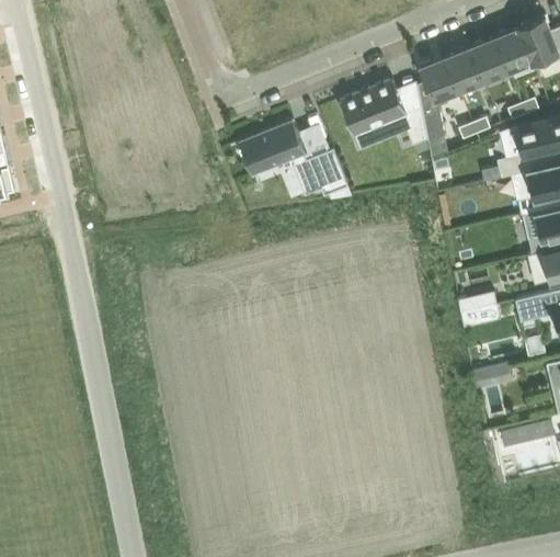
[(559,22),(548,27),(544,19),(518,29),(532,61),(535,69),(559,58),(559,22)]
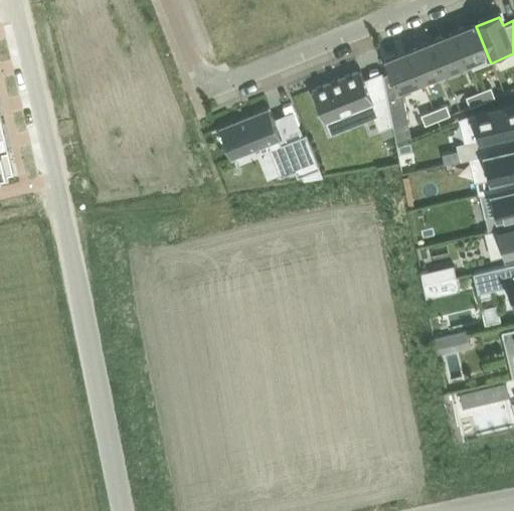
[(476,26),(454,35),(466,64),(488,56),(476,26)]
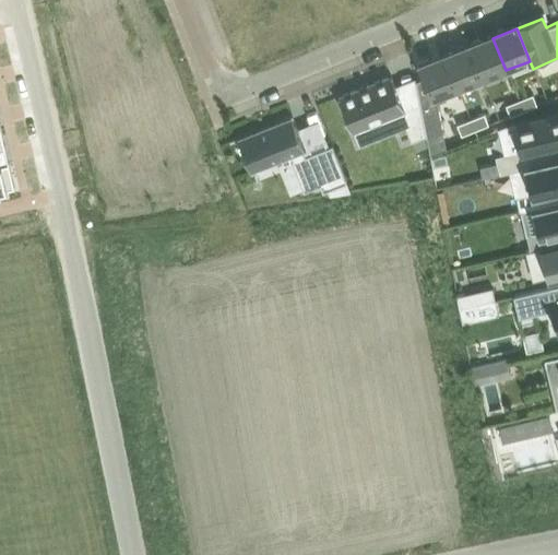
[(493,38),(469,48),(482,80),(506,70),(493,38)]
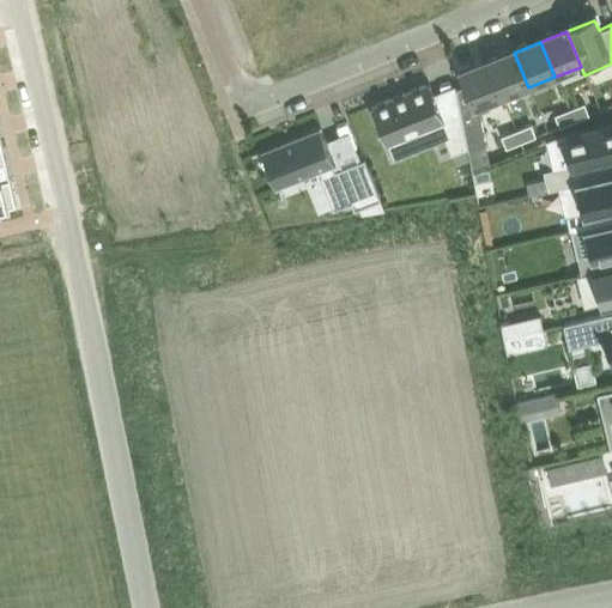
[(514,53),(488,64),(501,98),(528,87),(514,53)]
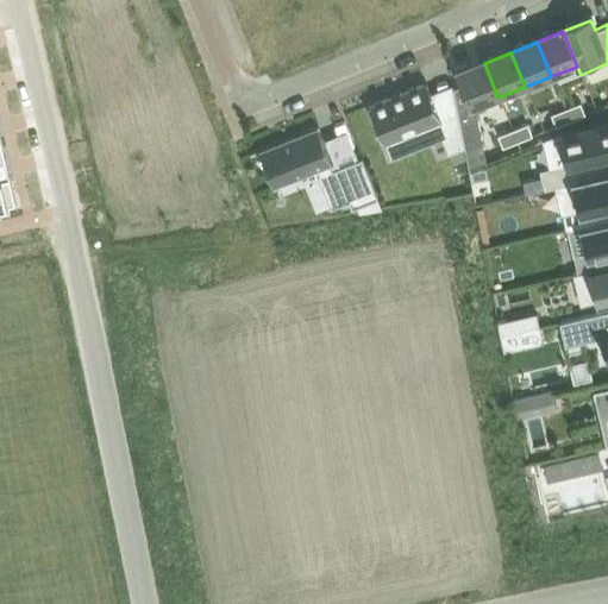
[(497,98),(484,63),(456,74),(462,87),(452,90),(457,117),(464,151),(482,148),(476,114),(487,111),(484,104),(497,98)]
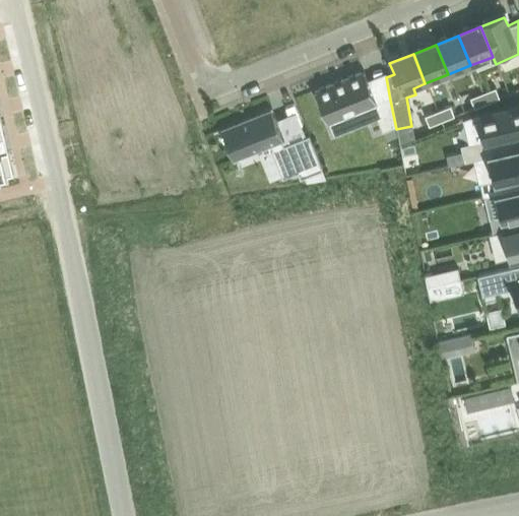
[(390,100),(375,106),(363,73),(314,91),(327,126),(367,110),(373,123),(377,121),(382,134),(384,134),(396,129),(390,100)]
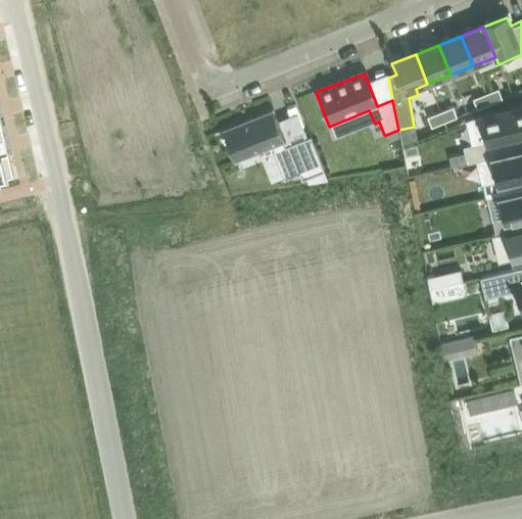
[(497,89),(484,94),(488,105),(502,99),(497,89)]
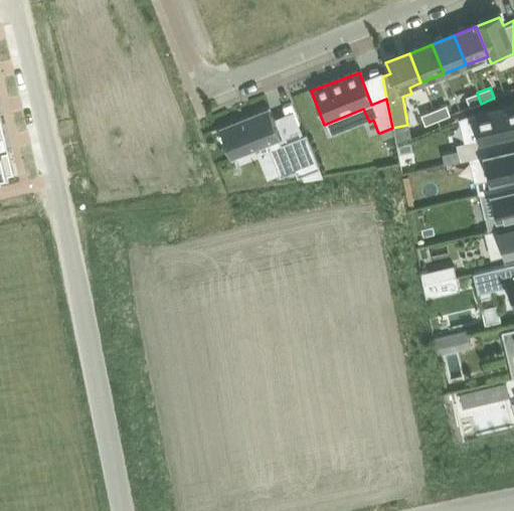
[(481,104),(477,93),(465,98),(469,109),(481,104)]
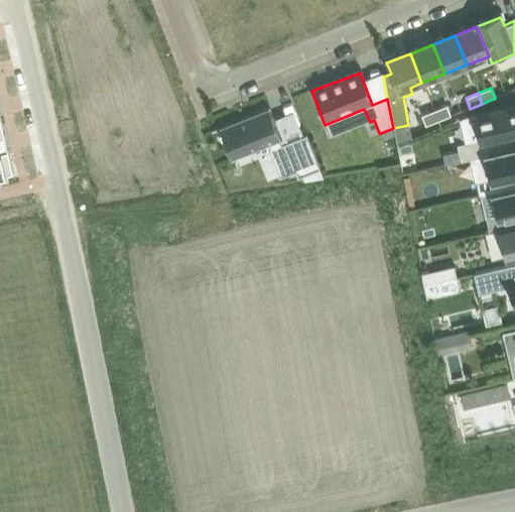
[(480,141),(457,147),(458,153),(459,155),(461,163),(486,157),(514,150),(514,136),(514,134),(514,105),(475,115),(480,141)]
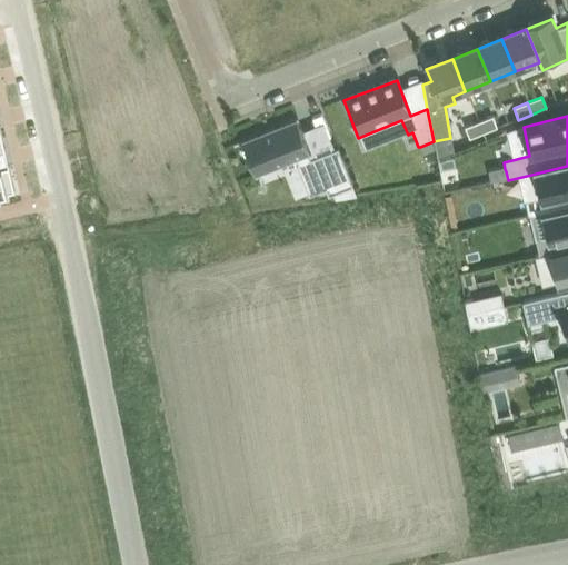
[(491,117),(478,122),(482,135),(497,129),(491,117)]
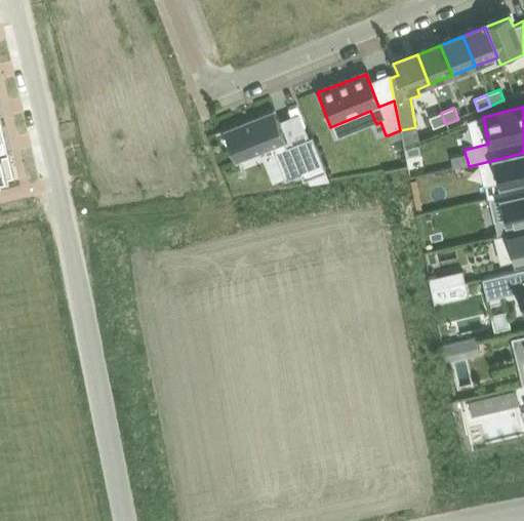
[(286,149),(284,145),(285,144),(273,112),(223,132),(235,164),(273,149),(275,153),(273,154),(284,183),(299,176),(303,183),(325,173),(311,138),(286,149)]
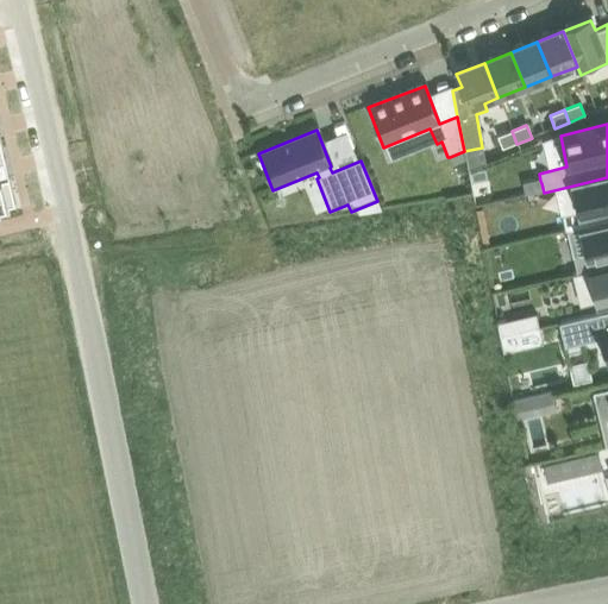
[(516,144),(512,131),(496,137),(502,150),(516,144)]
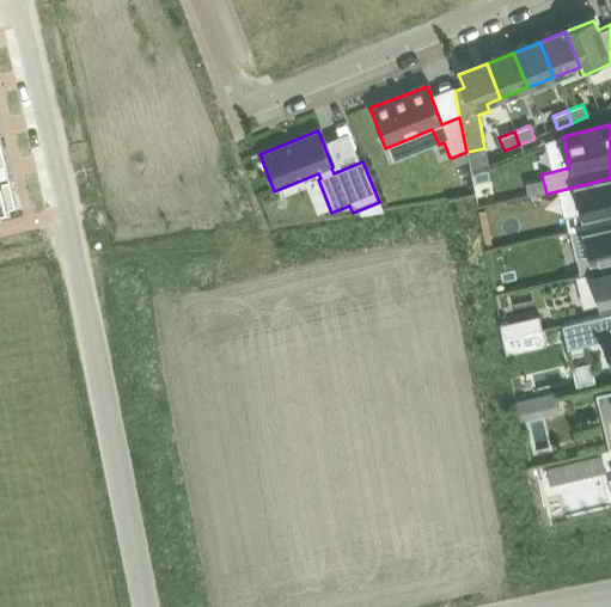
[(466,152),(452,158),(456,166),(468,161),(466,152)]
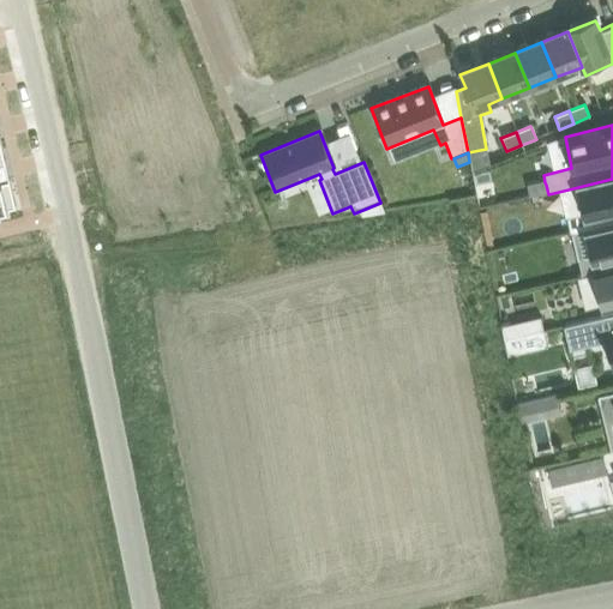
[(586,216),(566,219),(570,235),(587,231),(612,225),(608,211),(612,210),(612,179),(578,187),(586,216)]
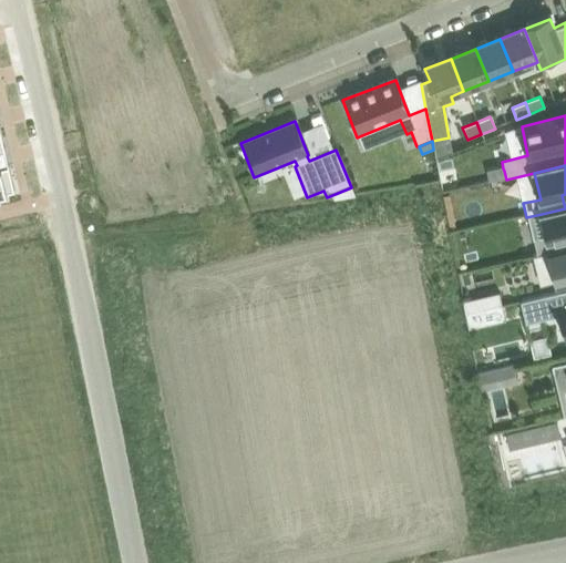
[(0,206),(0,196),(14,194),(9,169),(0,171),(0,206)]
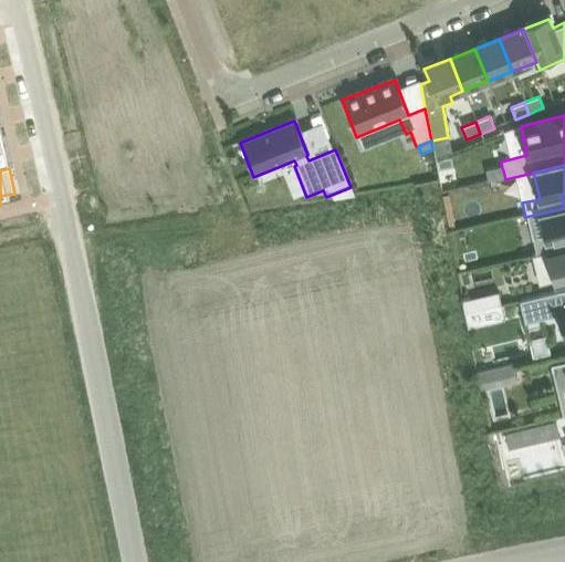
[(502,168),(485,173),(488,184),(505,179),(503,170),(502,168)]
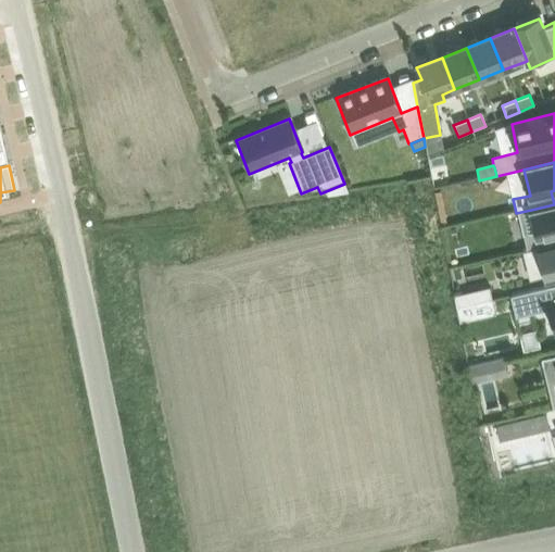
[(537,235),(528,237),(531,251),(538,250),(554,245),(554,236),(554,233),(554,231),(554,203),(554,204),(531,210),(537,235)]
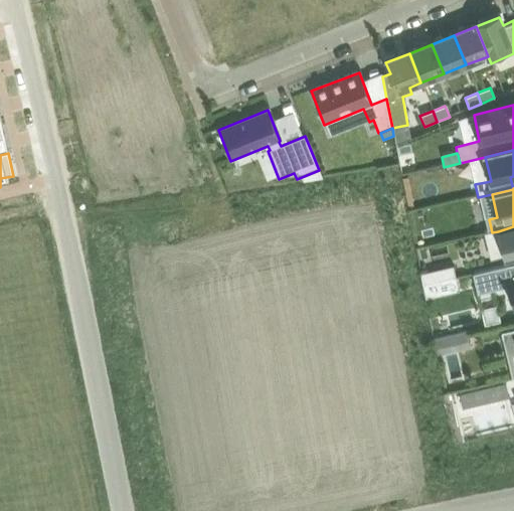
[(513,226),(498,231),(504,262),(513,259),(513,226)]
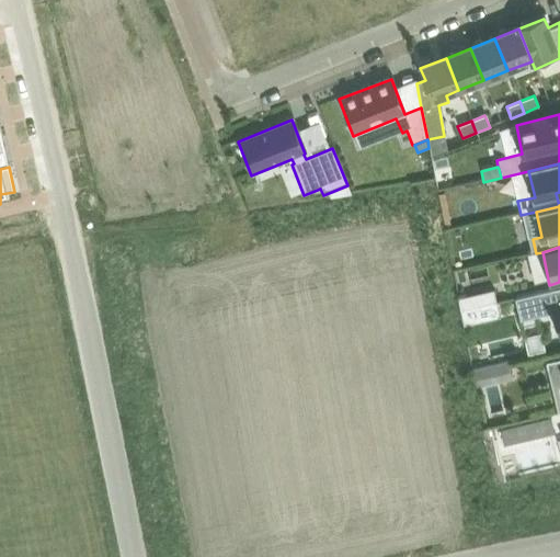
[(559,340),(559,290),(514,300),(520,322),(553,315),(559,340)]
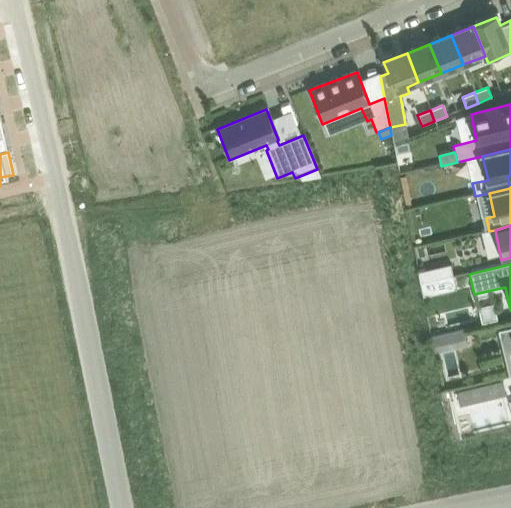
[(434,270),(418,274),(420,285),(436,281),(434,270)]
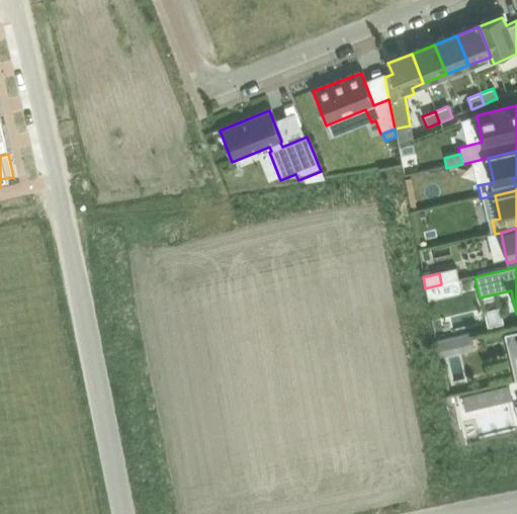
[(441,284),(425,288),(428,303),(445,298),(441,284)]
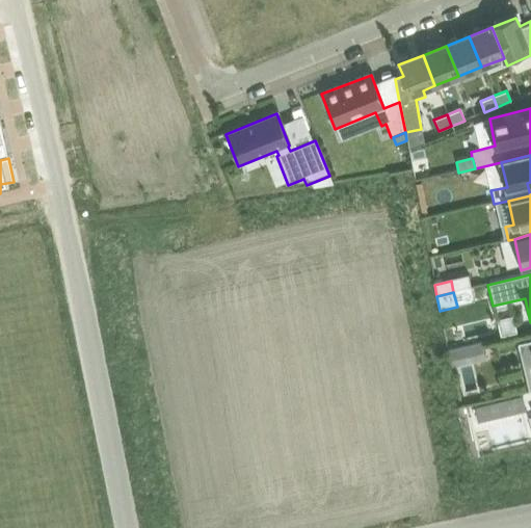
[(482,344),(467,348),(470,364),(486,361),(482,344)]
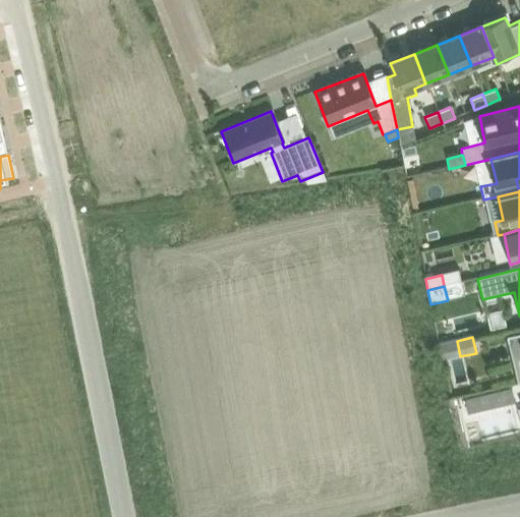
[(512,390),(464,401),(467,415),(515,404),(512,390)]
